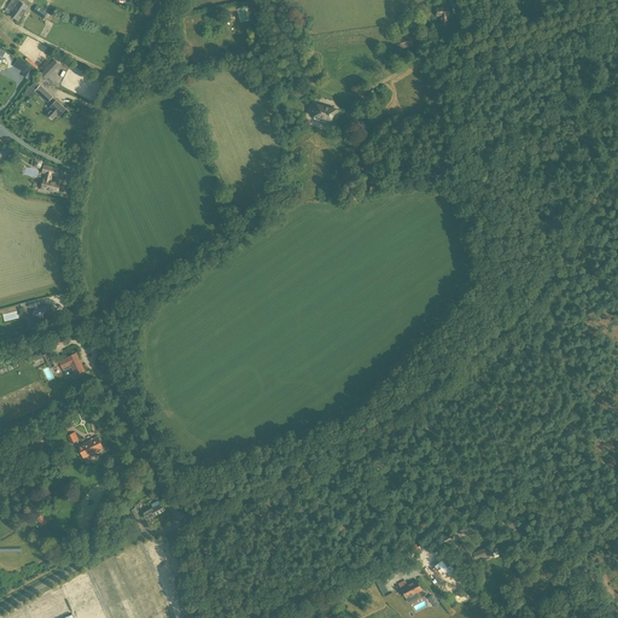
[(19,21),(28,6),(18,0),(11,0),(7,6),(12,10),(9,13),(19,21)]
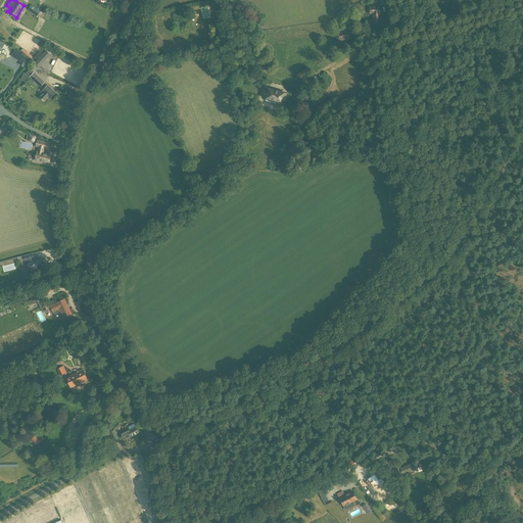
[(380,5),(369,6),(369,12),(370,12),(370,10),(372,10),(373,21),(380,21),(380,13),(380,5)]
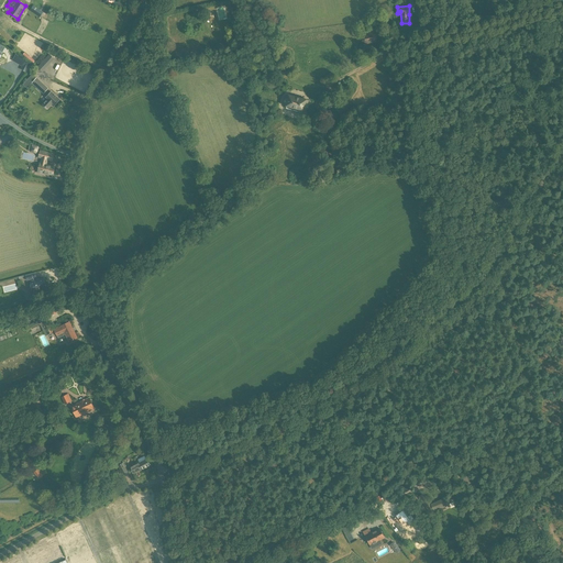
[(363,44),(376,41),(376,37),(376,35),(374,32),(362,35),(362,39),(362,41),(363,44)]
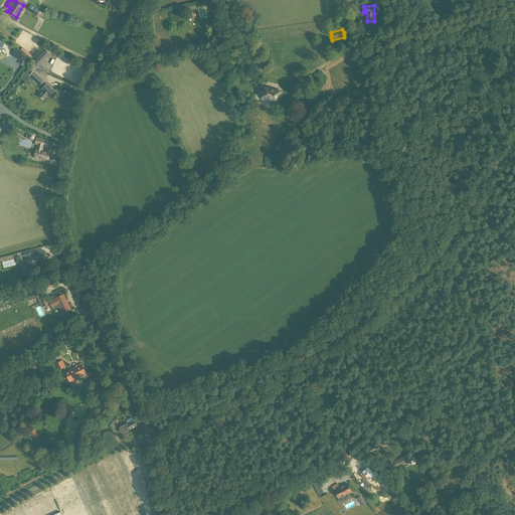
[(19,60),(22,54),(13,49),(10,55),(19,60)]
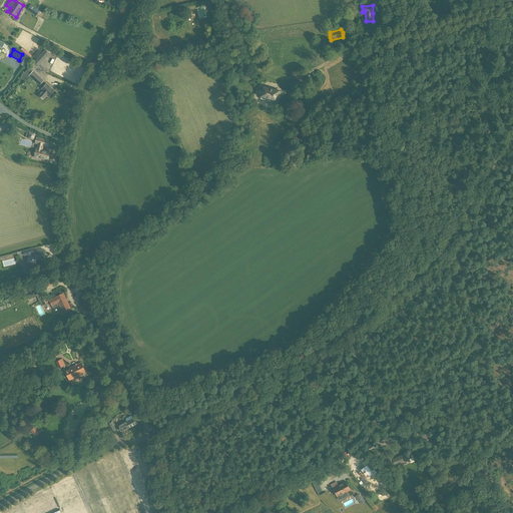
[(47,56),(49,53),(45,50),(35,61),(37,64),(46,54),(47,56)]
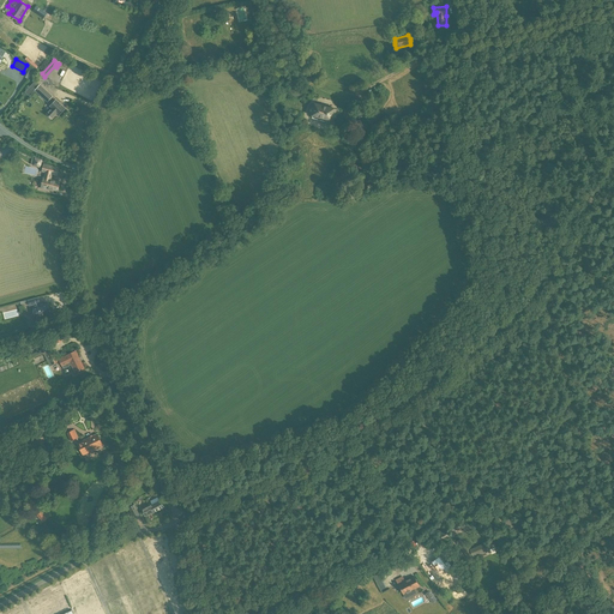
[(24,72),(23,74),(29,78),(32,72),(30,71),(26,68),(24,72)]
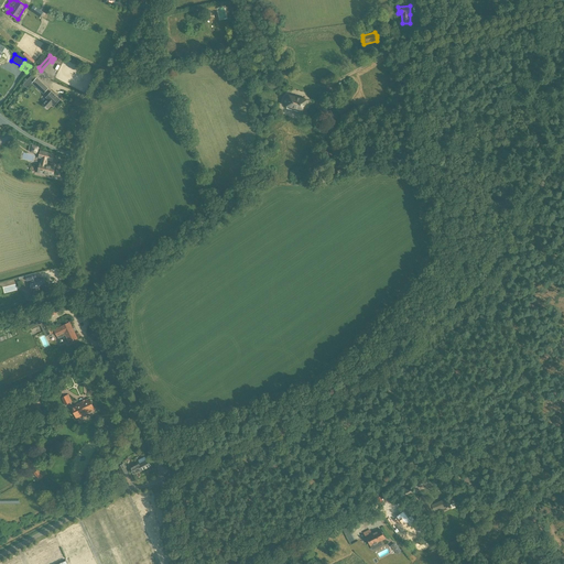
[(36,78),(32,75),(23,85),(28,88),(32,83),(43,94),(47,88),(36,78)]
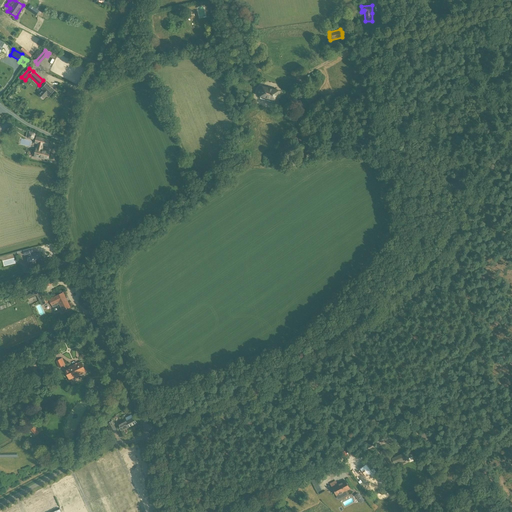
[(50,96),(54,91),(46,83),(41,88),(43,90),(39,95),(43,99),(48,94),(50,96)]
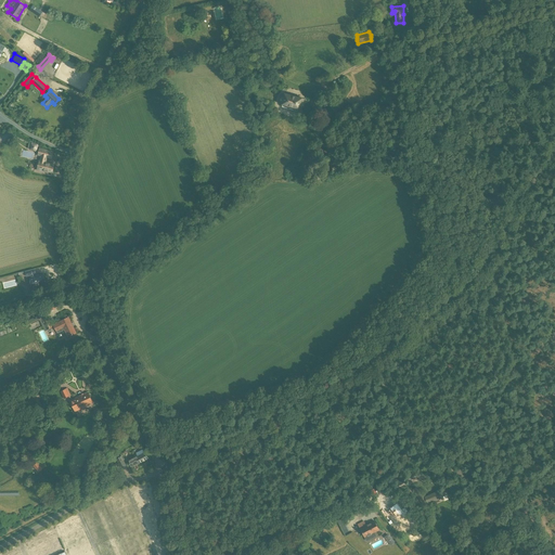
[(300,110),(304,99),(283,93),(280,103),(300,110)]
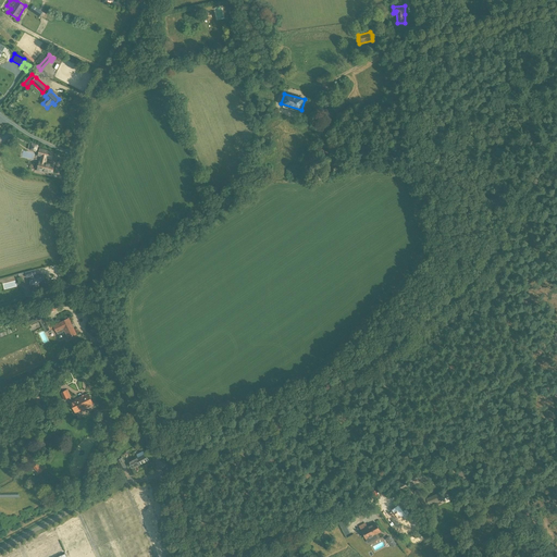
[(0,141),(11,138),(9,132),(0,134),(0,141)]
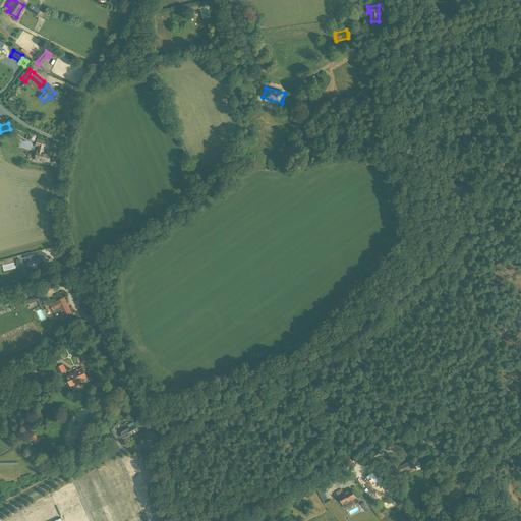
[(43,152),(45,141),(37,139),(36,146),(39,147),(38,151),(38,150),(35,160),(41,161),(42,160),(49,162),(50,155),(44,153),(44,152),(43,152)]
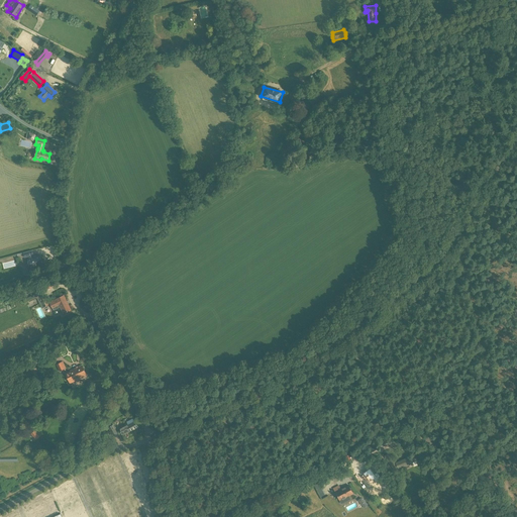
[(30,269),(42,266),(40,256),(28,260),(30,269)]
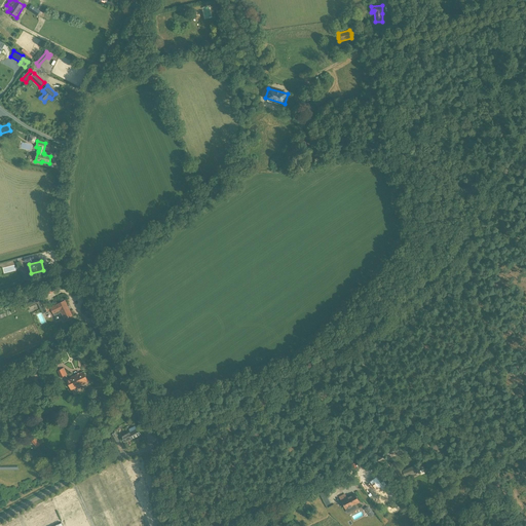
[(49,310),(43,296),(38,298),(27,303),(29,307),(38,303),(42,313),(49,310)]
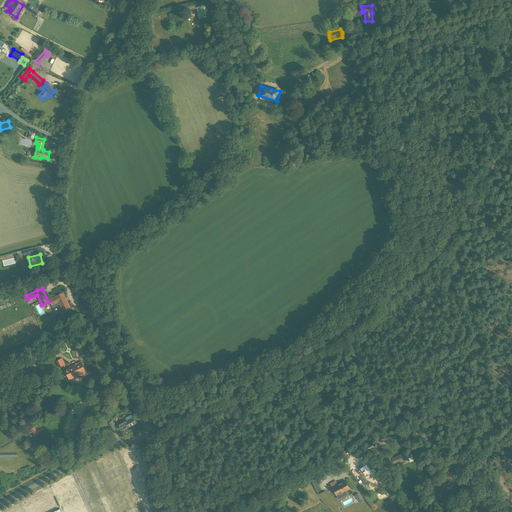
[(70,307),(63,293),(49,299),(53,307),(60,304),(63,310),(70,307)]
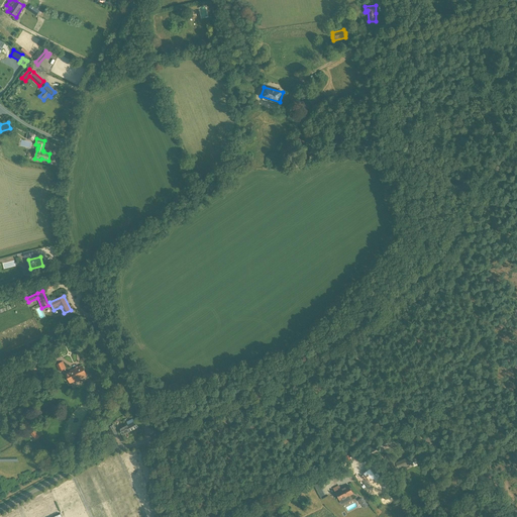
[(60,372),(66,369),(63,362),(56,365),(60,372)]
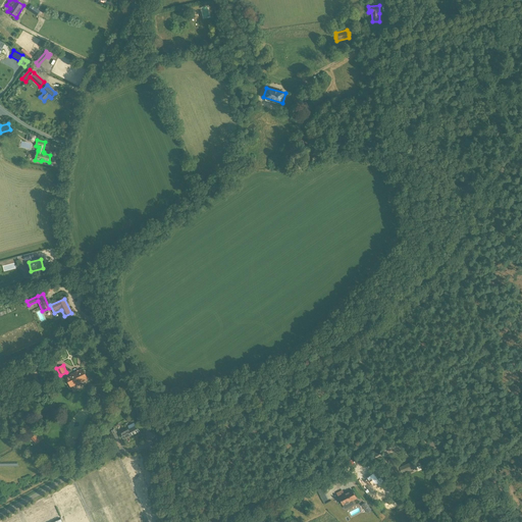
[(83,370),(83,369),(80,370),(80,371),(71,375),(70,374),(65,376),(69,384),(74,381),(73,381),(77,379),(80,382),(87,378),(85,373),(85,372),(86,372),(86,371),(85,370),(84,370),(83,370)]
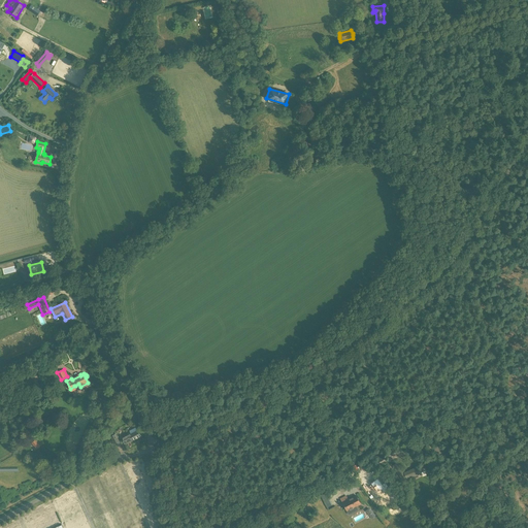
[(29,385),(39,384),(38,375),(28,376),(29,385)]
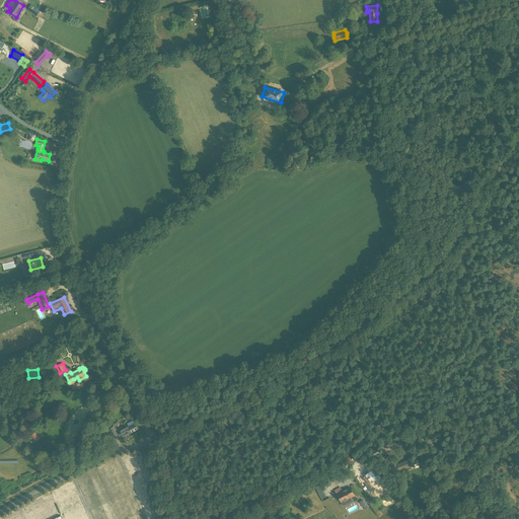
[(133,420),(127,424),(128,426),(127,425),(120,430),(123,436),(131,432),(131,433),(138,428),(134,420),(133,420)]
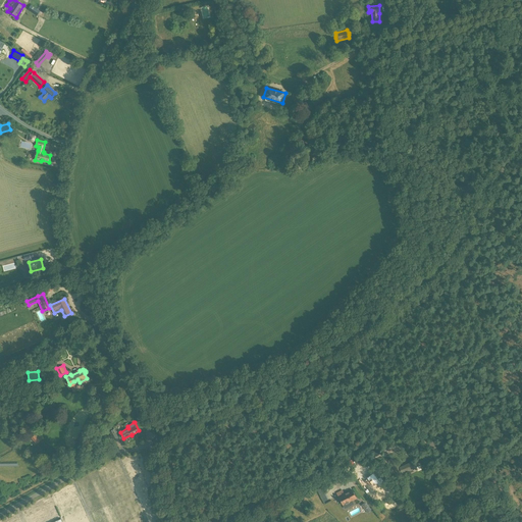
[(113,439),(118,437),(114,429),(109,431),(113,439)]
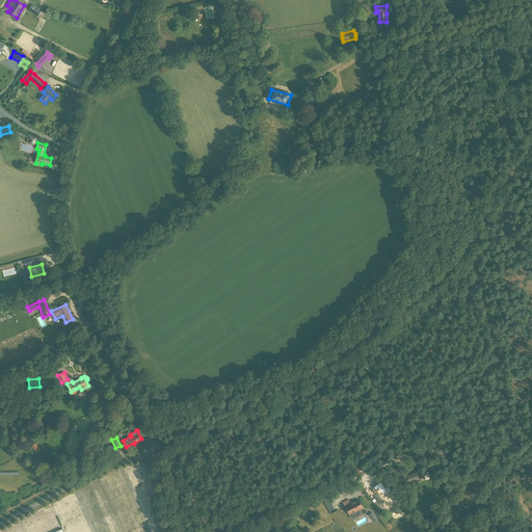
[(35,444),(34,444),(31,446),(36,453),(41,450),(37,446),(36,444),(35,444)]
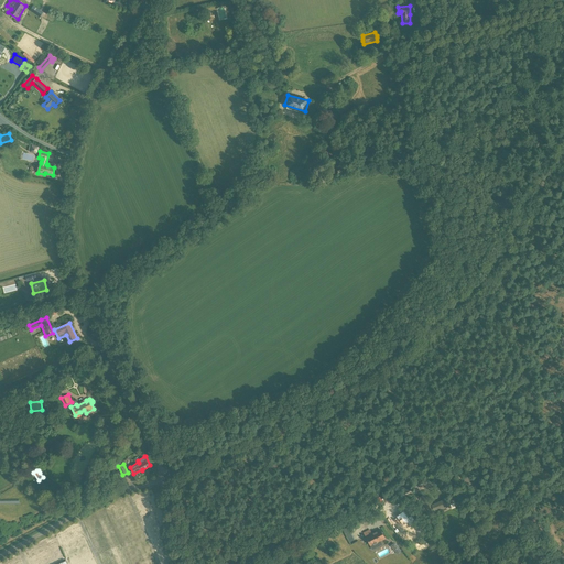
[(392,492),(396,498),(402,494),(399,489),(392,492)]
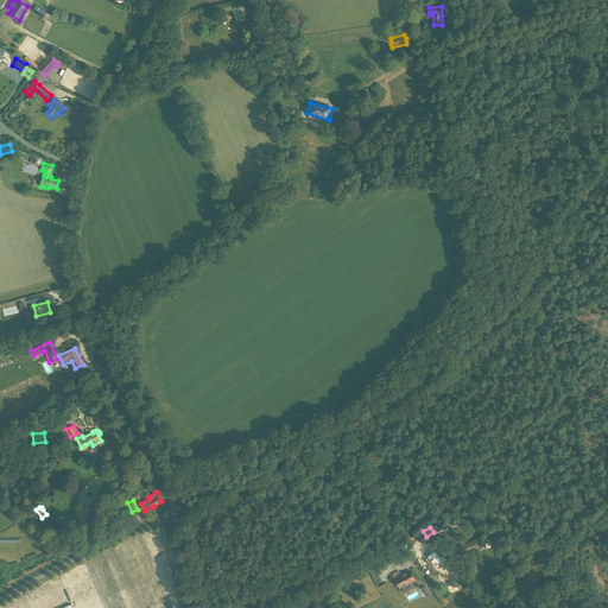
[(466,545),(456,533),(451,537),(461,549),(466,545)]
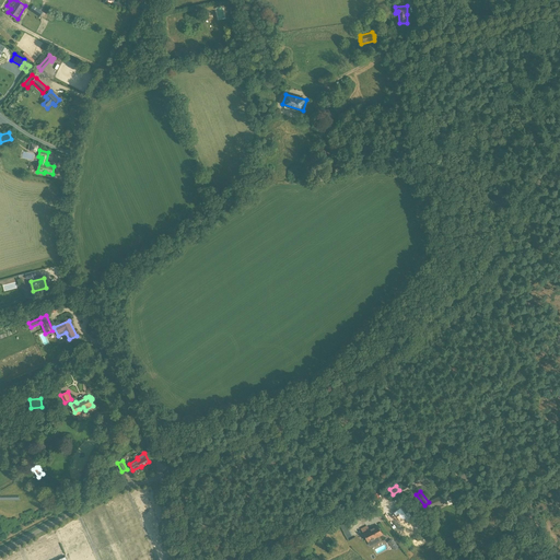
[(429,502),(432,509),(453,499),(450,493),(429,502)]
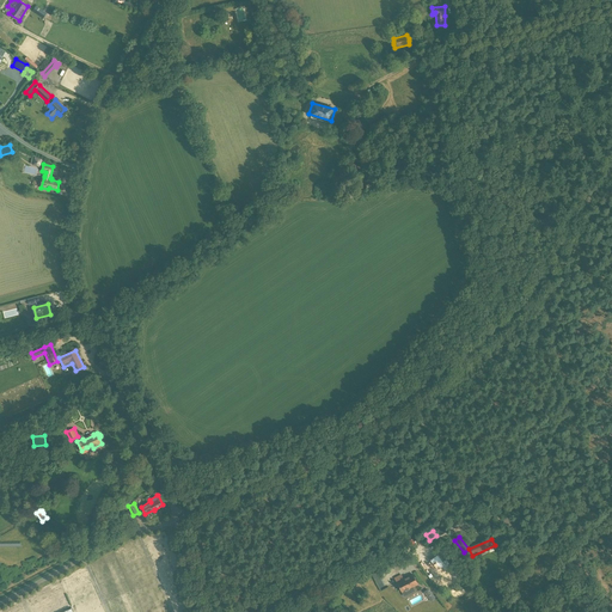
[(430,562),(428,564),(432,569),(434,567),(438,570),(442,567),(445,571),(452,567),(446,560),(444,562),(438,555),(430,561),(430,562)]
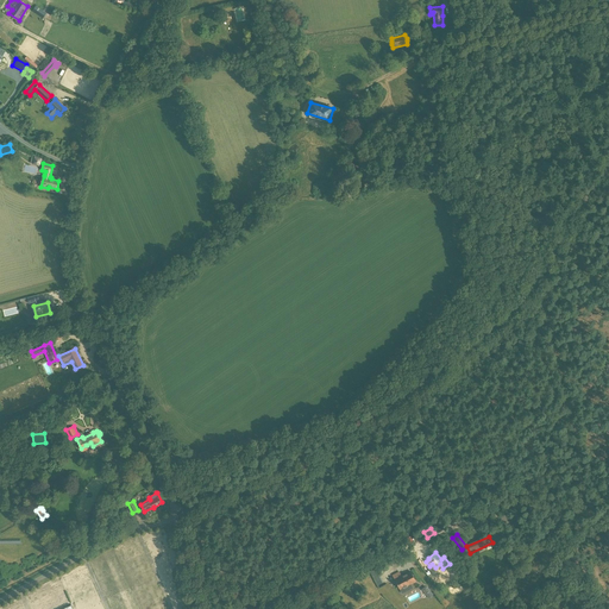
[(410,584),(415,582),(410,571),(395,579),(402,594),(413,588),(410,584)]
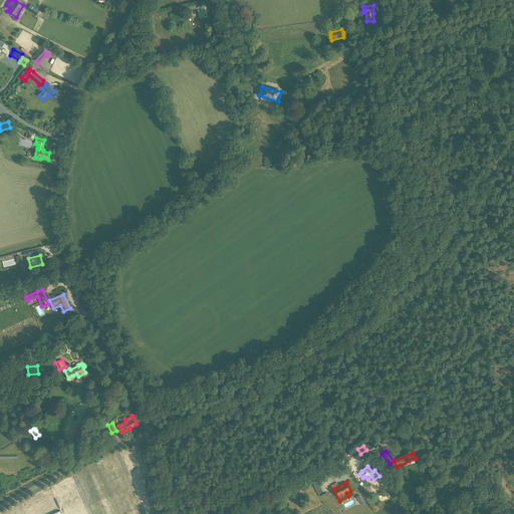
[(362,506),(366,503),(358,494),(355,497),(362,506)]
